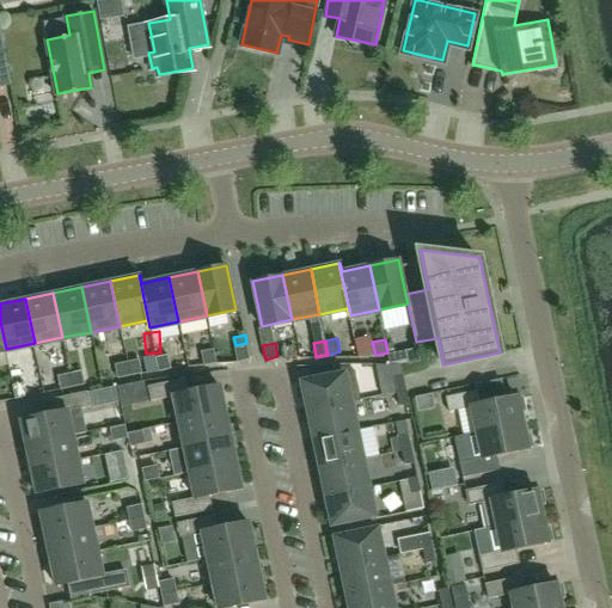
[(248,344),(234,347),(237,361),(250,358),(248,344)]
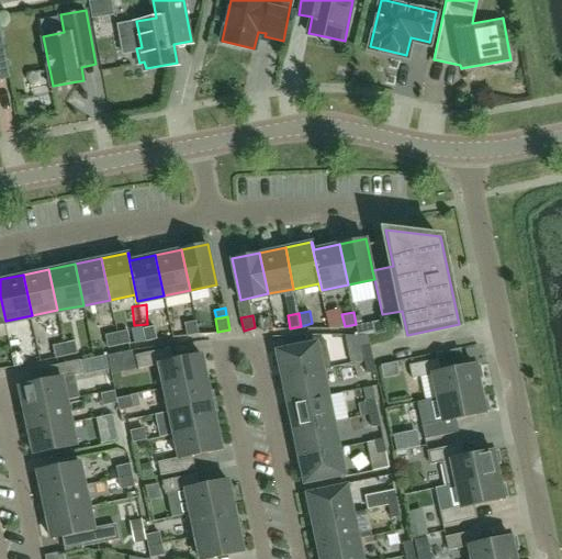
[(383,319),(372,321),(374,333),(386,331),(383,319)]
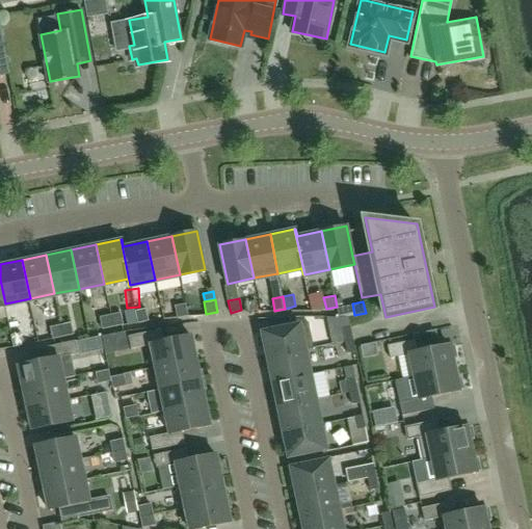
[(186,302),(175,305),(177,316),(188,314),(186,302)]
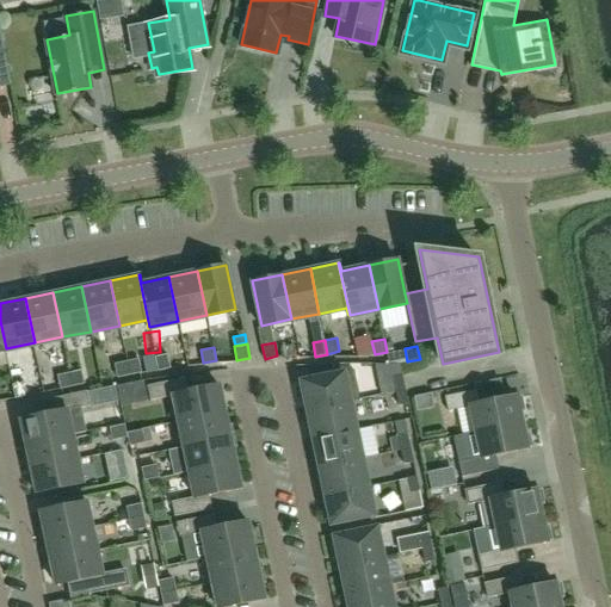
[(168,353),(155,355),(158,369),(171,366),(168,353)]
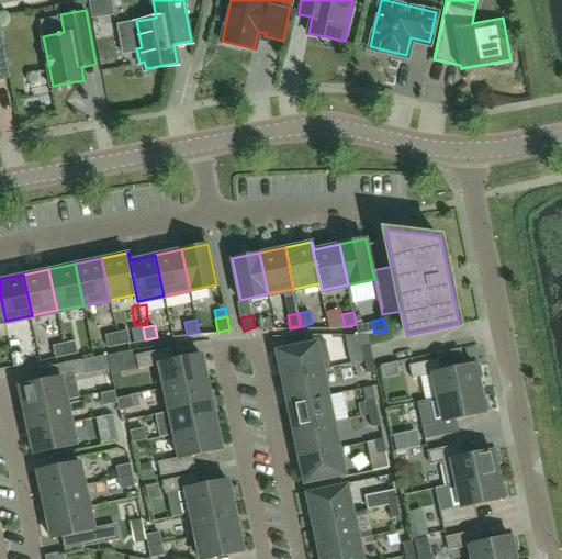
[(127,330),(116,332),(119,344),(131,343),(127,330)]
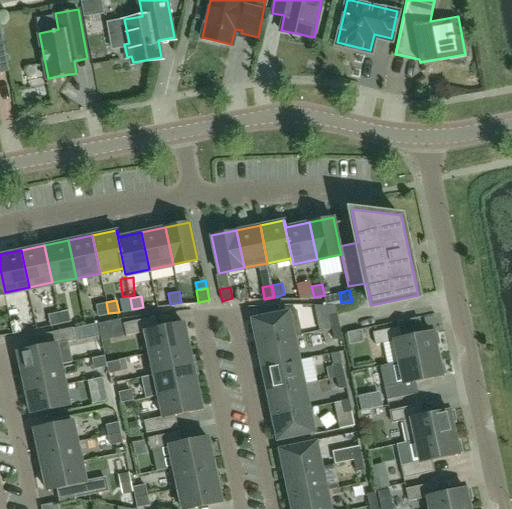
[(106,302),(96,304),(98,315),(108,313),(106,302)]
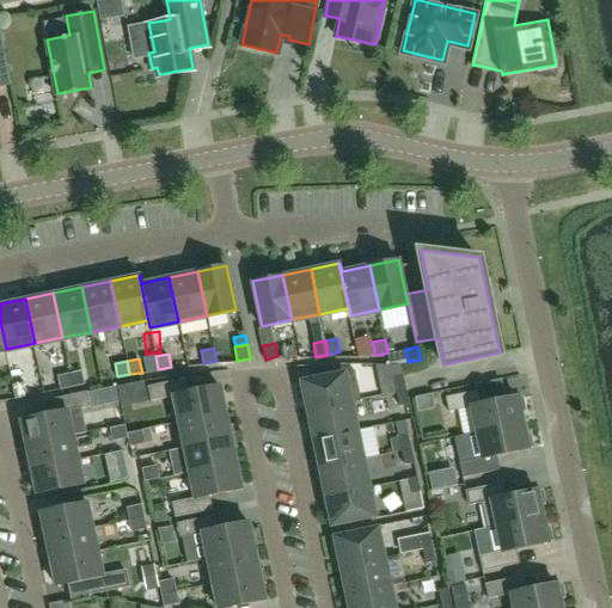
[(83,369),(71,372),(73,386),(85,384),(83,369)]
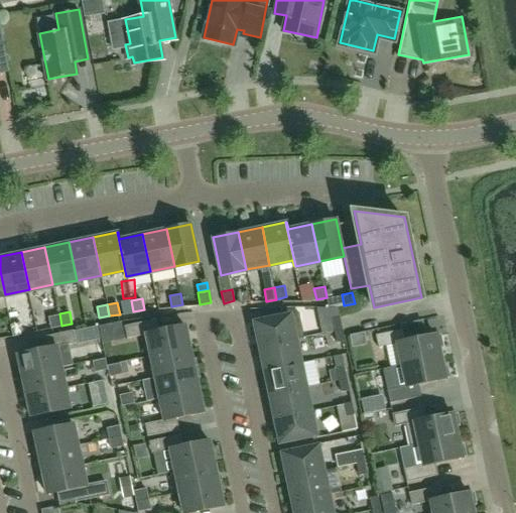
[(290,312),(254,321),(259,345),(296,338),(290,312)]
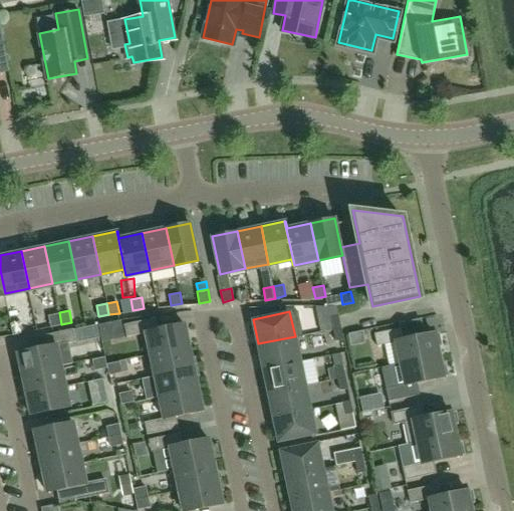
[(48,314),(51,326),(61,324),(59,312),(48,314)]
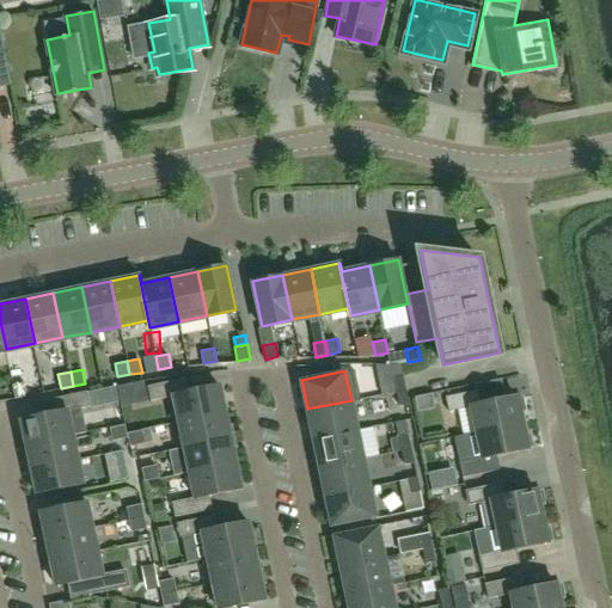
[(404,374),(393,375),(396,390),(407,388),(404,374)]
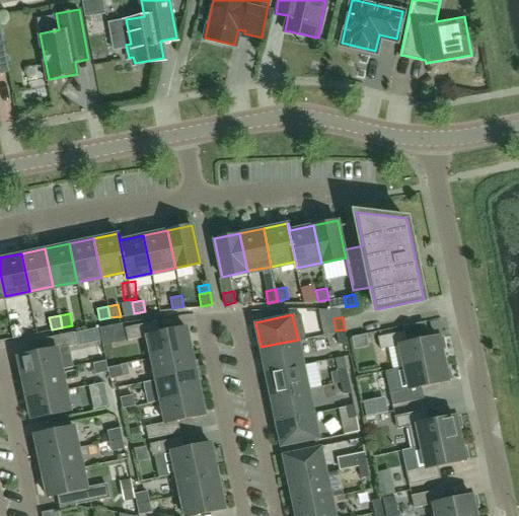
[(152,356),(191,348),(186,325),(154,333),(151,321),(125,326),(128,339),(147,335),(152,356)]
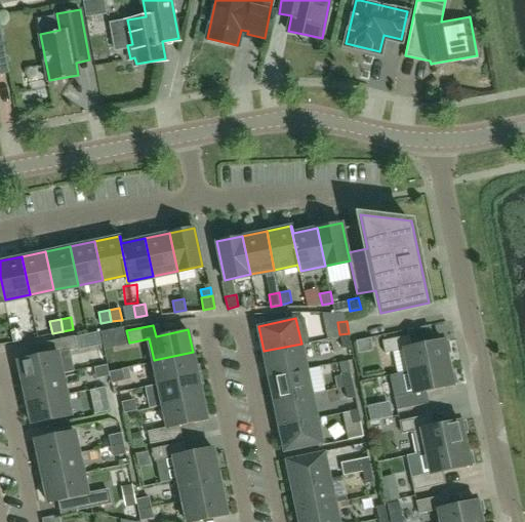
[(13,340),(24,338),(22,327),(11,329),(13,340)]
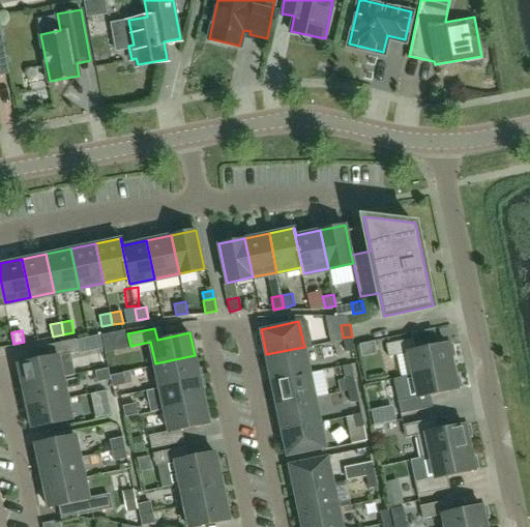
[(354,349),(352,337),(343,338),(346,350),(354,349)]
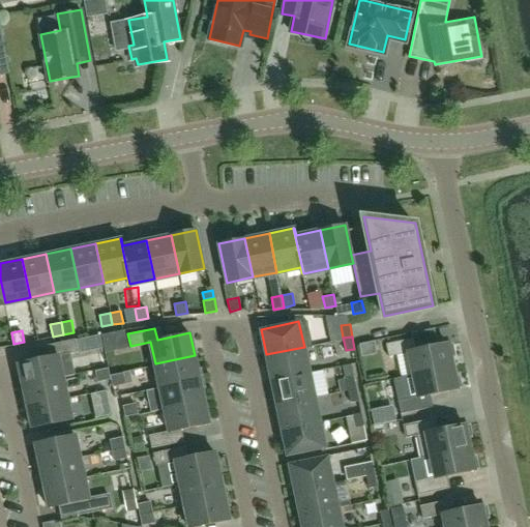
[(415,349),(412,337),(386,343),(388,355),(408,351),(413,373),(452,364),(450,355),(454,354),(452,343),(448,344),(448,342),(415,349)]
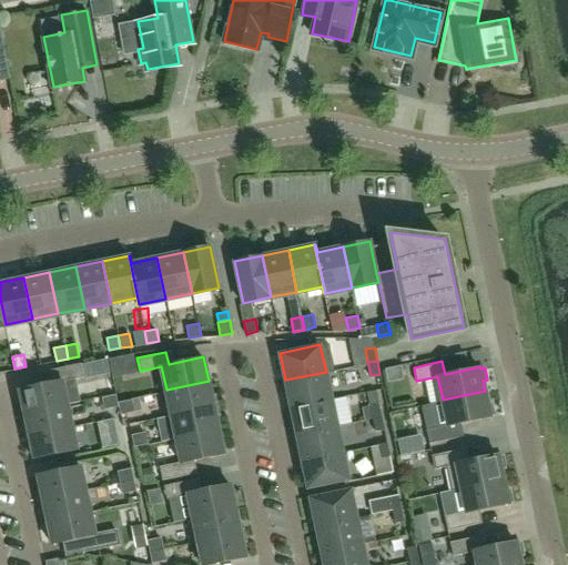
[(20,389),(24,412),(68,403),(62,381),(83,376),(81,362),(52,369),(56,381),(20,389)]
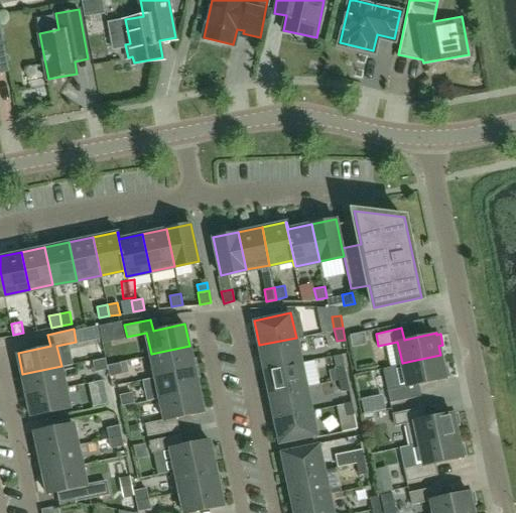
[(296,338),(259,345),(264,369),(301,362),(296,338)]
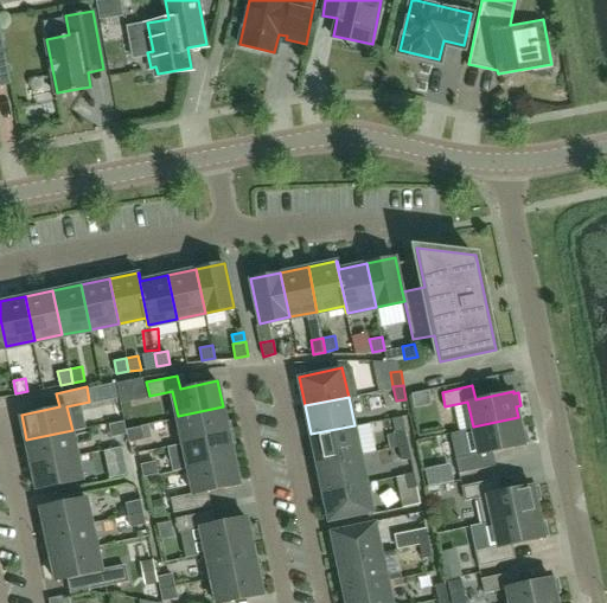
[(223,406),(178,416),(183,442),(229,432),(223,406)]
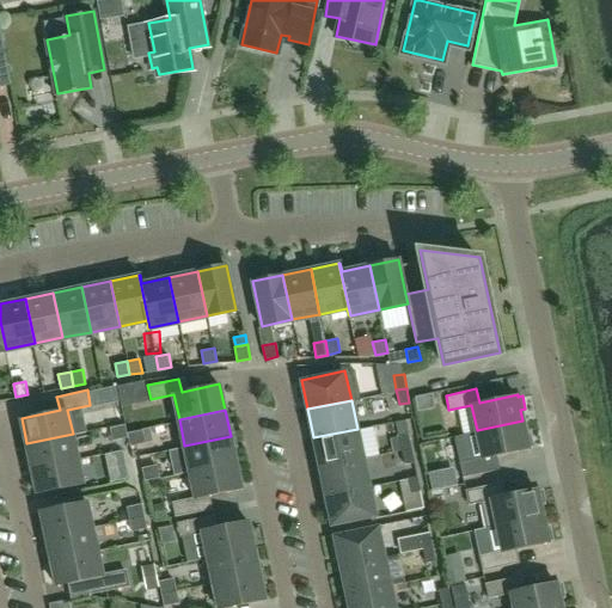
[(396,421),(398,434),(408,431),(405,418),(396,421)]
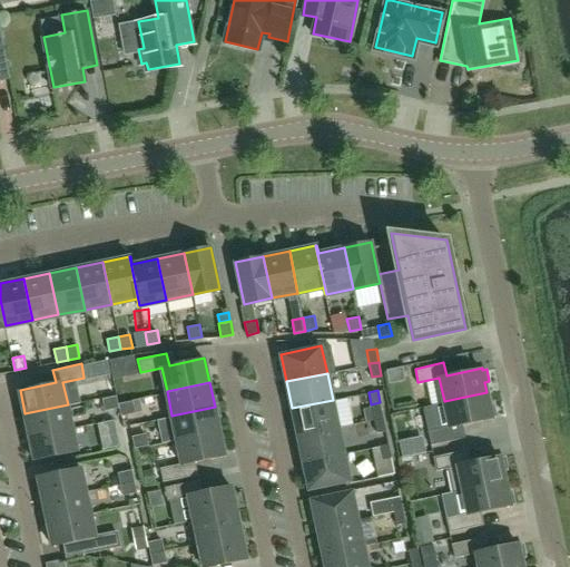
[(487,392),(444,401),(449,426),(428,430),(431,443),(459,438),(457,424),(492,418),(492,416),(497,414),(493,402),(489,403),(487,392)]
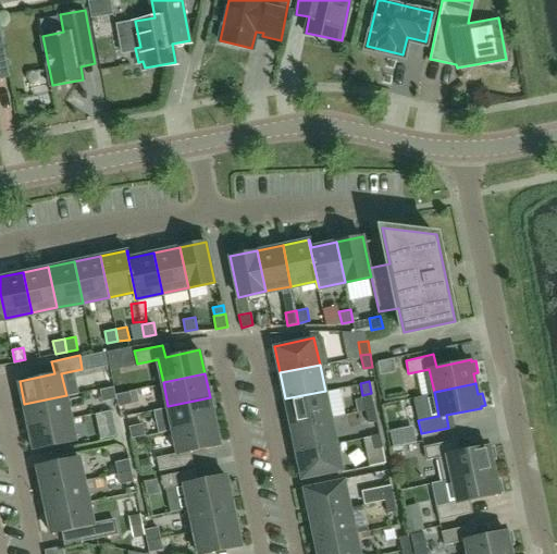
[(116,397),(113,385),(99,389),(102,401),(116,397)]
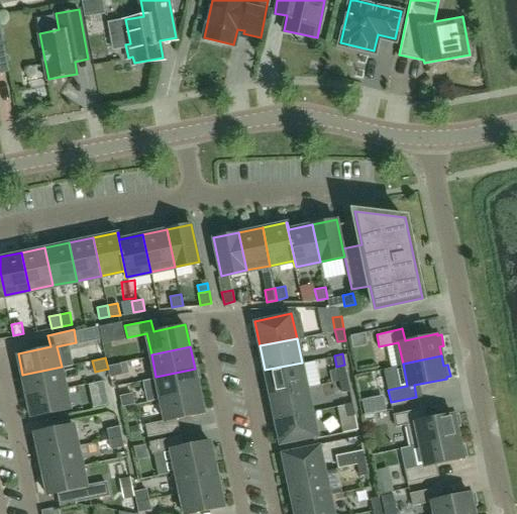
[(120,362),(107,365),(109,376),(122,373),(120,362)]
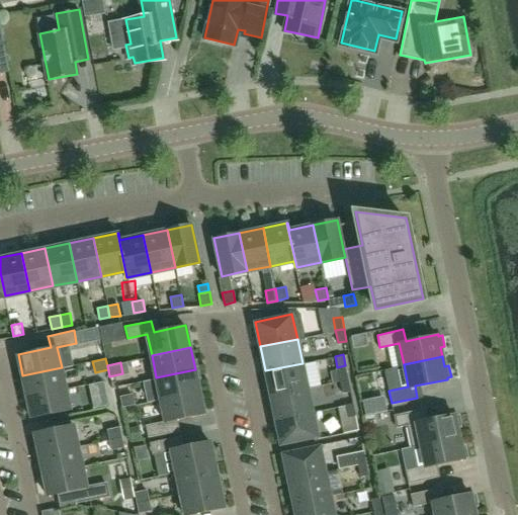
[(303,363),(265,370),(271,395),(308,387),(303,363)]
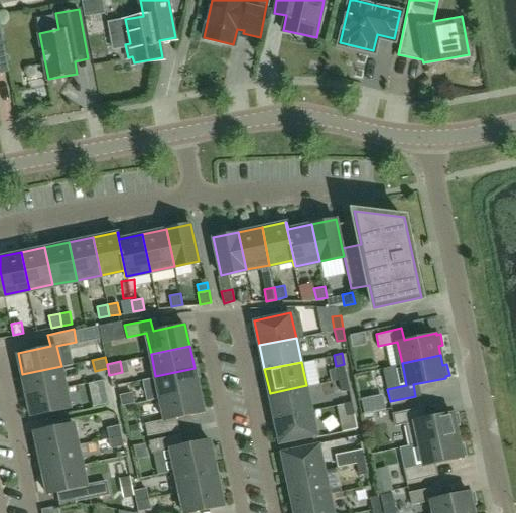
[(347,377),(344,364),(336,366),(339,379),(347,377)]
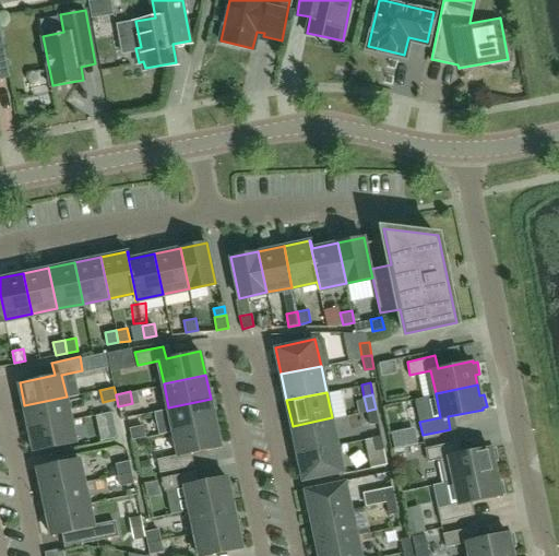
[(24,405),(28,427),(71,418),(67,397),(24,405)]
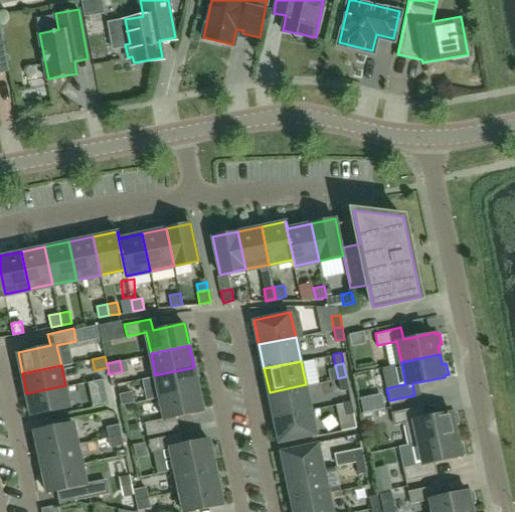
[(194,367),(155,375),(160,396),(198,388),(194,367)]
